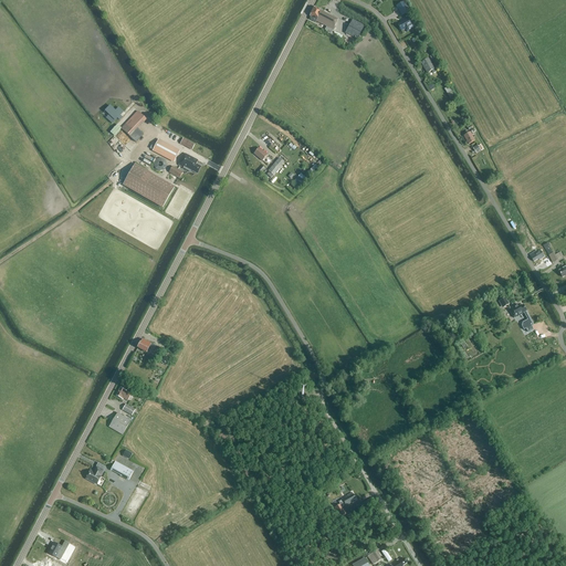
[(396,7),(402,16),(410,11),(405,1),(396,7)]
